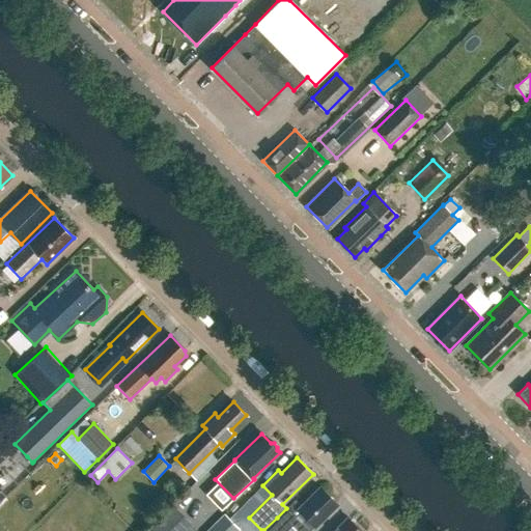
[(314,527),(337,504),(319,486),(300,506),(294,500),(286,508),(277,518),(263,530),(286,530),(291,526),(297,530),(309,530),(314,526),(314,527)]
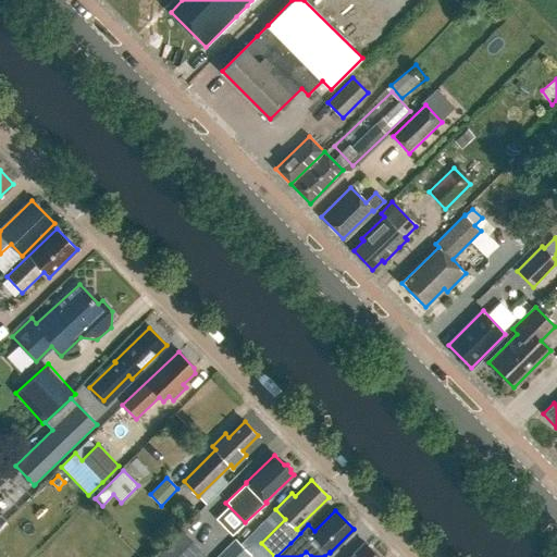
[(194,556),(200,551),(183,533),(158,556),(194,556)]
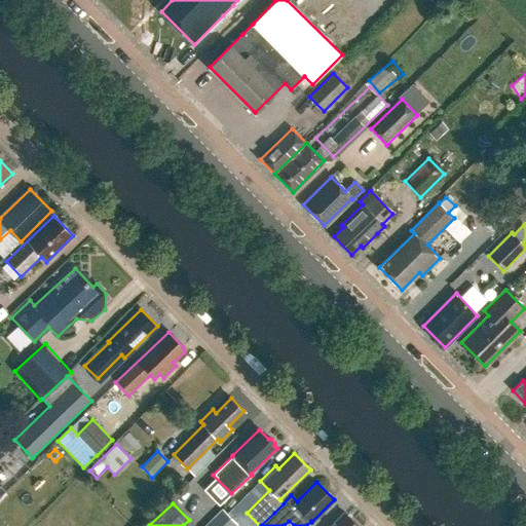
[(236,525),(237,525),(223,510),(205,525),(236,525)]
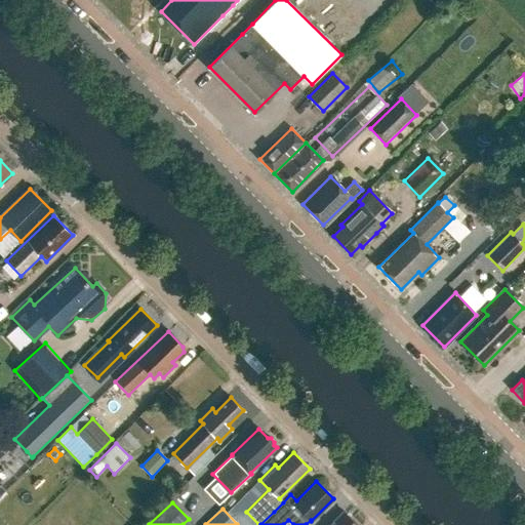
[(356,524),(344,512),(329,524),(356,524)]
